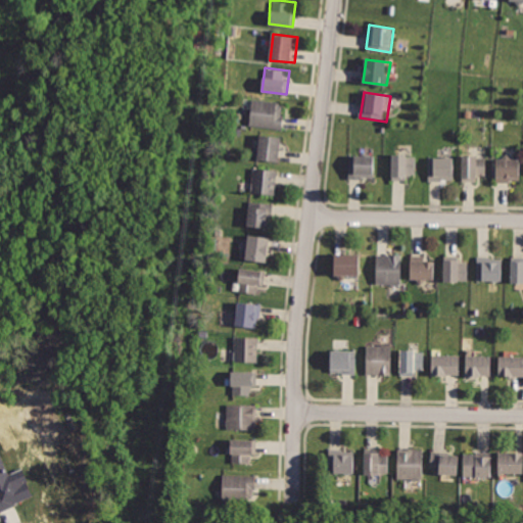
[(255,102),(252,127),(284,131),(287,106),(255,102)]
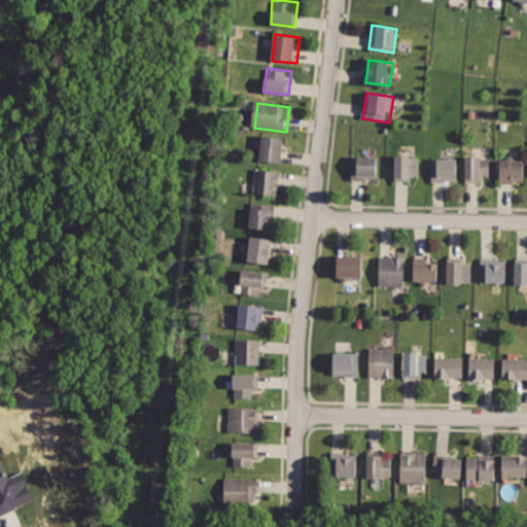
[(261,136),(258,159),(282,162),(285,139),(261,136)]
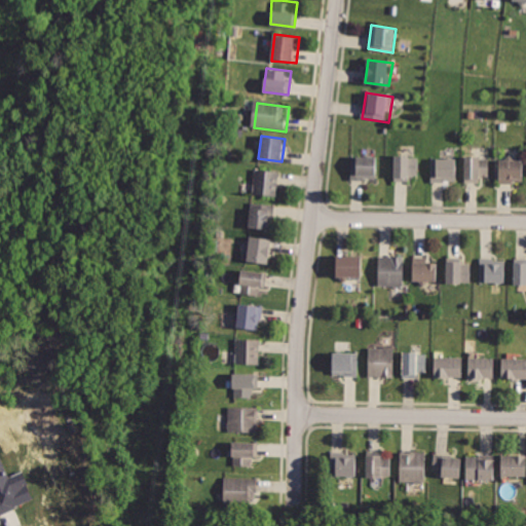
[(390,155),(390,184),(409,184),(409,177),(418,177),(418,155),(390,155)]
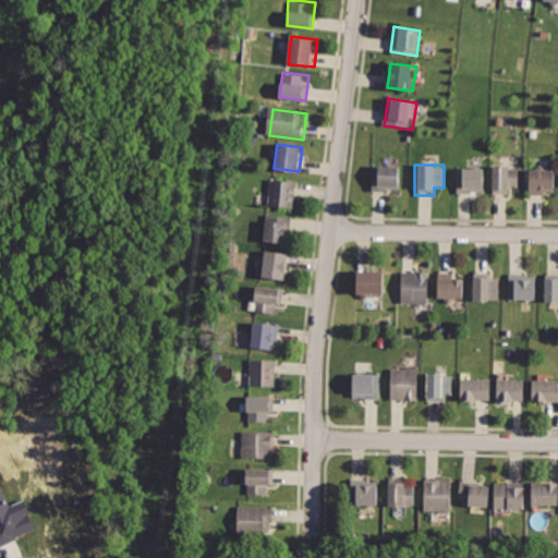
[(457,167),(457,196),(484,195),(483,166),(457,167)]
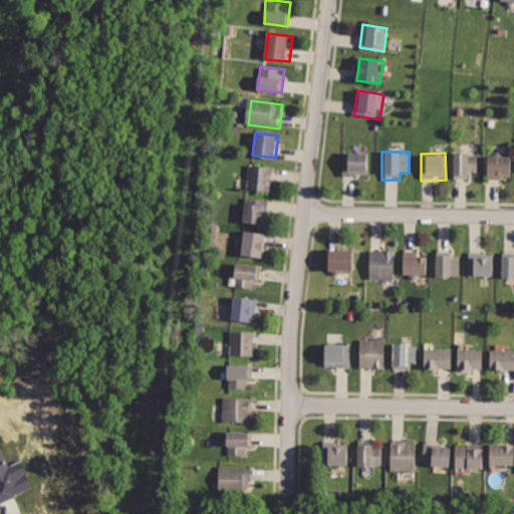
[(452,154),(452,178),(481,177),(480,153),(452,154)]
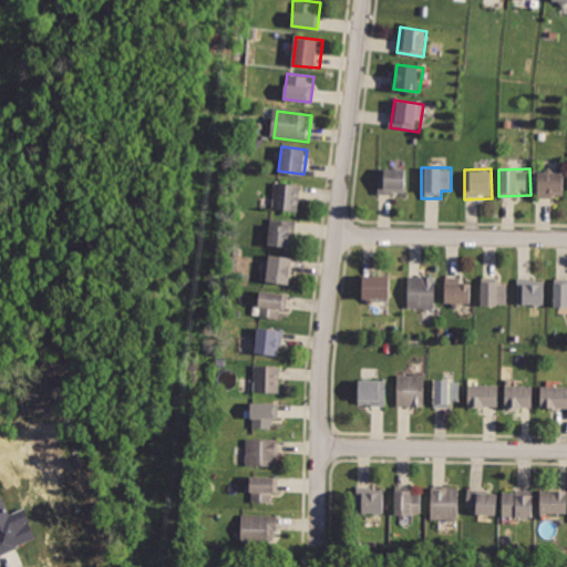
[(380,171),(380,197),(410,197),(410,171),(380,171)]
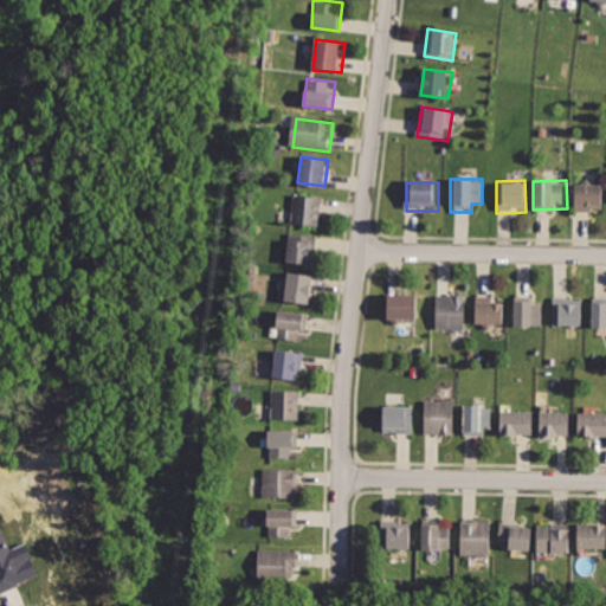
[(574,184),(574,214),(605,213),(604,184),(574,184)]
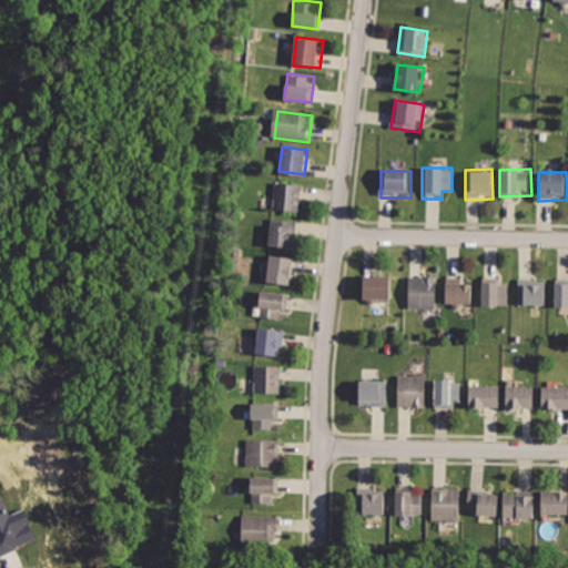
[(277,182),(274,209),(297,213),(302,185),(277,182)]
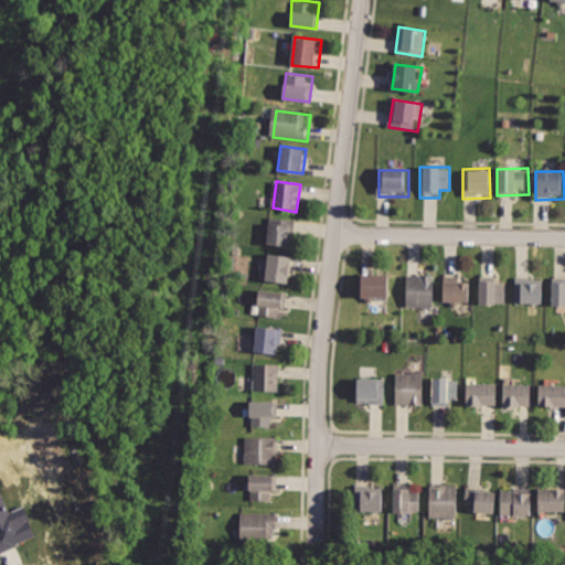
[(272,216),(268,245),(294,248),(297,220),(272,216)]
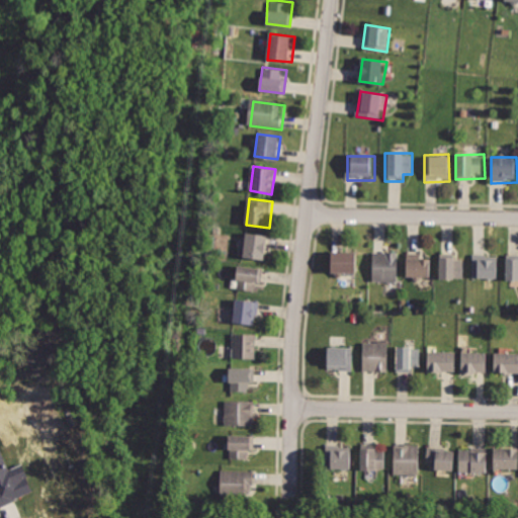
[(247,233),(244,258),(268,261),(271,236),(247,233)]
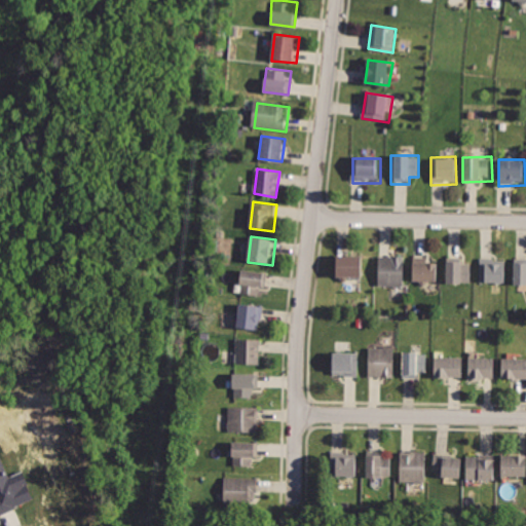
[(334,255),(334,279),(363,278),(363,254),(334,255)]
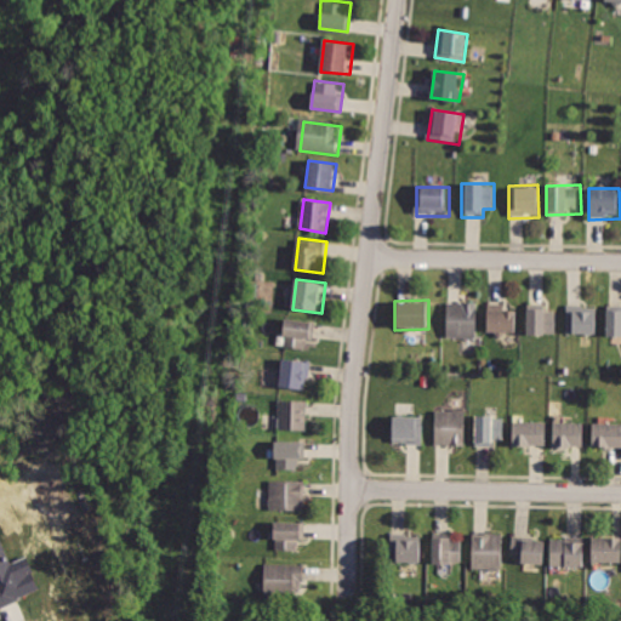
[(448,339),(478,339),(477,301),(446,302),(448,339)]
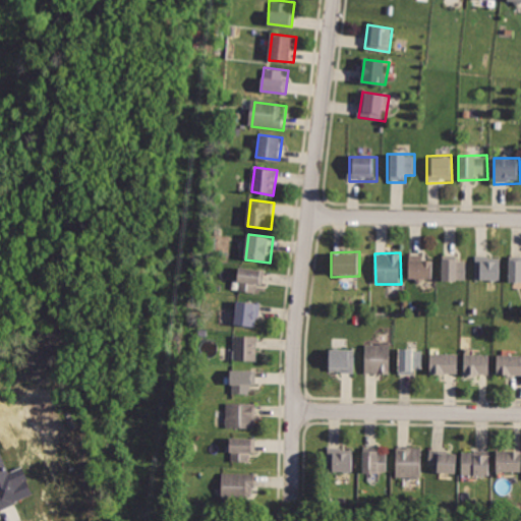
[(408,253),(407,278),(433,280),(435,255),(408,253)]
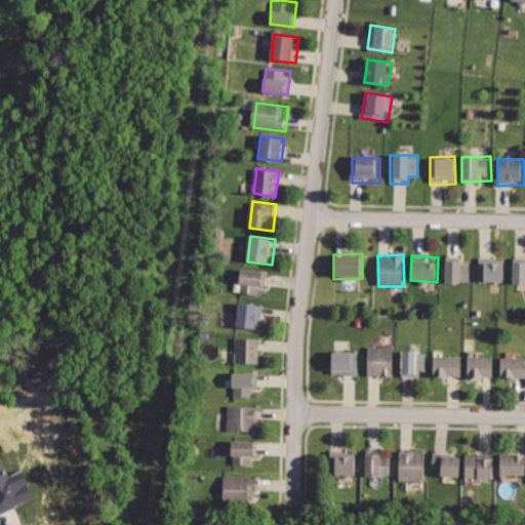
[(480,256),(480,280),(505,281),(505,257),(480,256)]
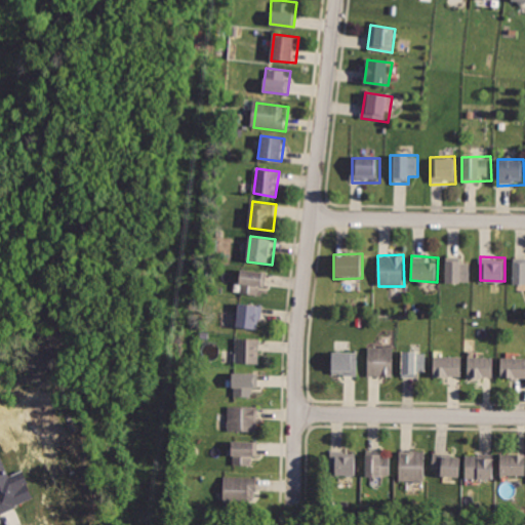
[(445,259),(444,281),(469,282),(470,260),(445,259)]
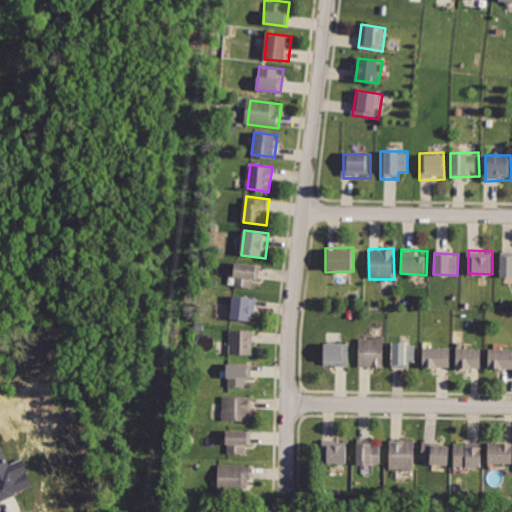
[(511,253),(498,254),(499,276),(511,275),(511,253)]
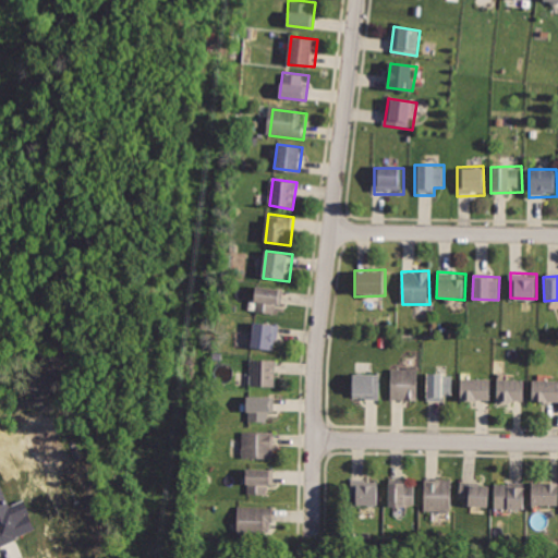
[(256,284),(254,311),(273,313),(274,305),(283,306),(286,289),(256,284)]
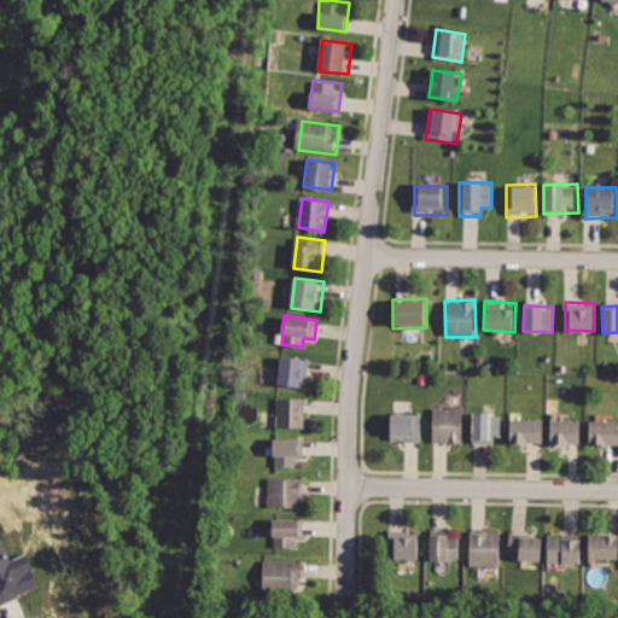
[(281,355),(278,383),(305,386),(309,360),(281,355)]
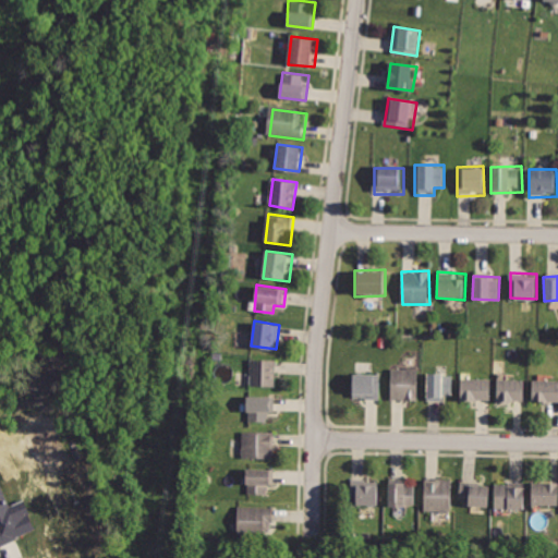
[(247,360),(249,386),(275,386),(275,360),(247,360)]
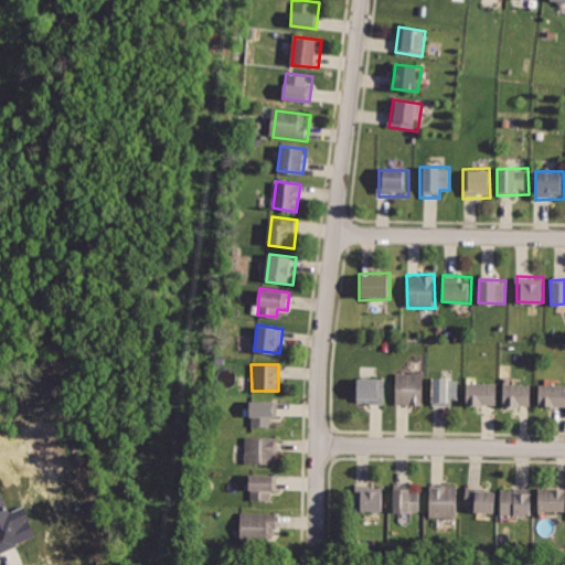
[(396,373),(397,406),(424,405),(423,372),(396,373)]
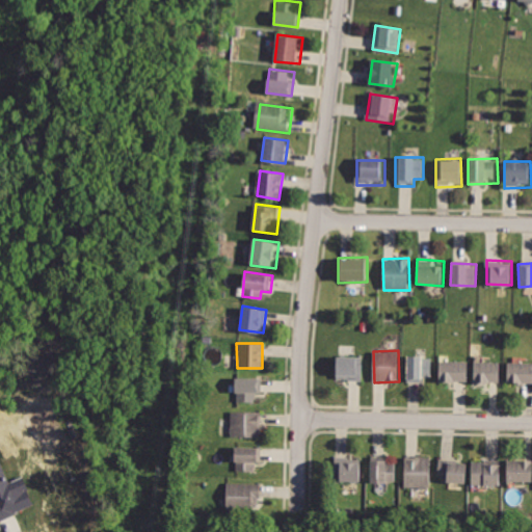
[(406,355),(406,381),(435,381),(435,356),(406,355)]
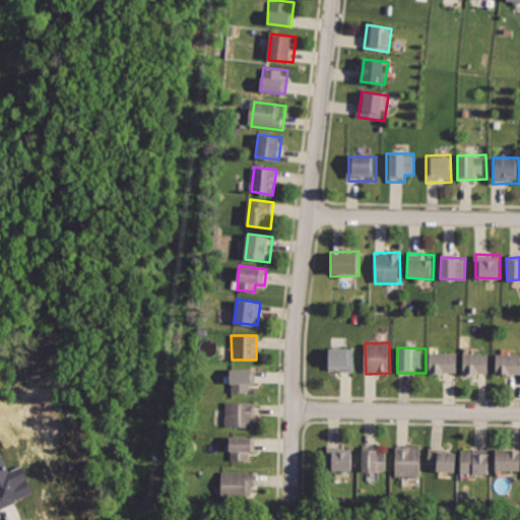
[(330,349),(329,371),(354,372),(355,350),(330,349)]
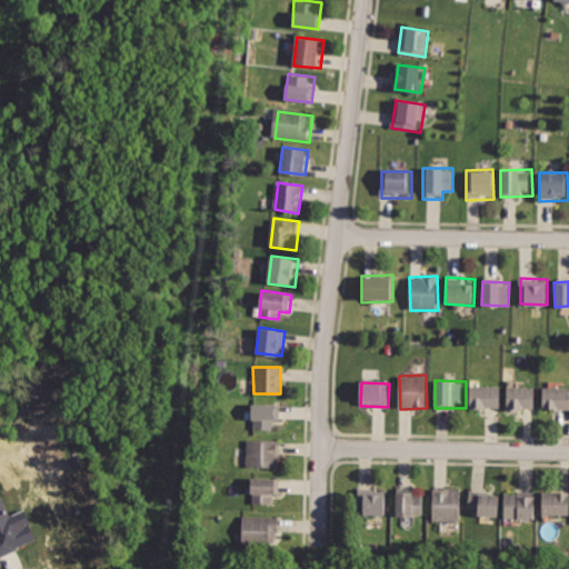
[(471,385),(471,408),(501,408),(501,385),(471,385)]
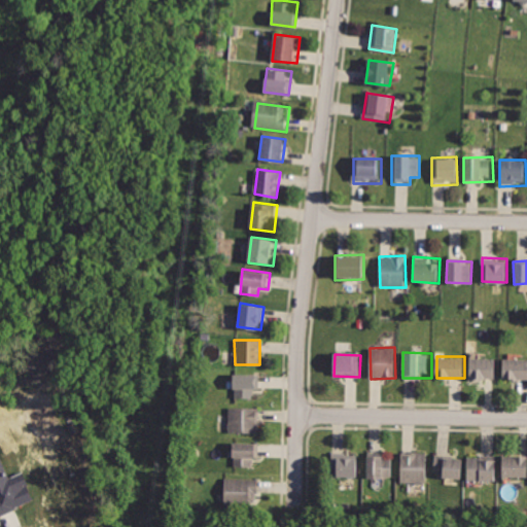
[(472,356),(470,380),(494,381),(496,358),(472,356)]
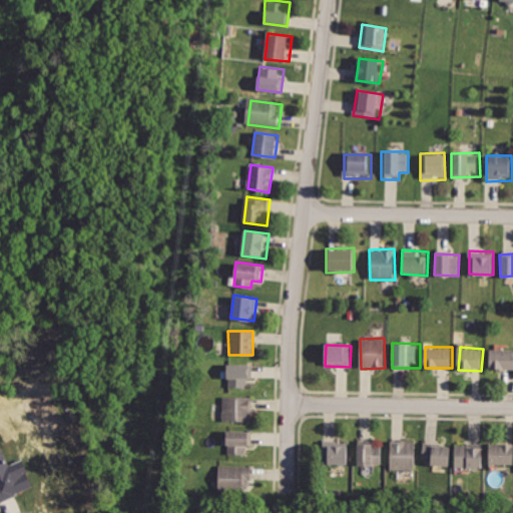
[(512,348),(489,348),(489,371),(512,371),(512,348)]
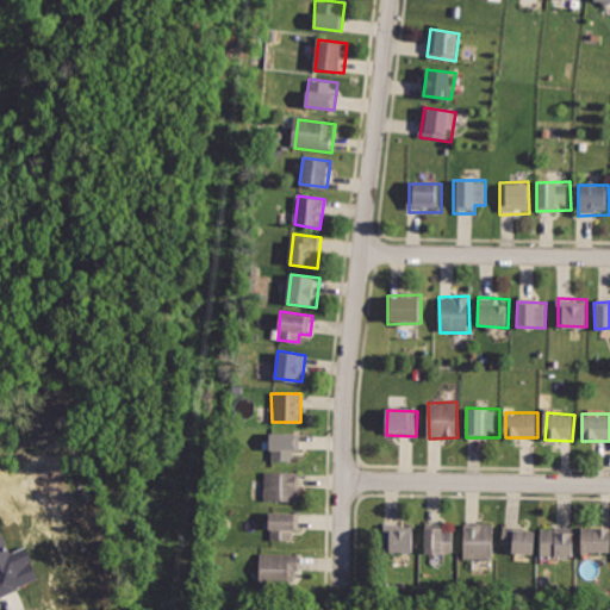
[(273,433),(273,459),(294,459),(294,450),(302,450),(302,433),(273,433)]
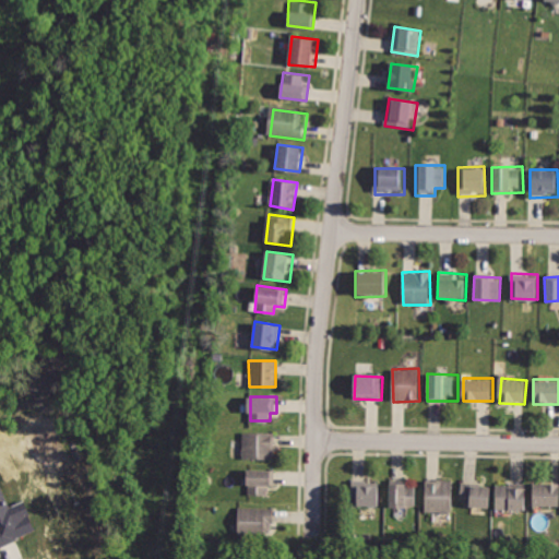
[(246,431),(246,458),(276,459),(276,432),(246,431)]
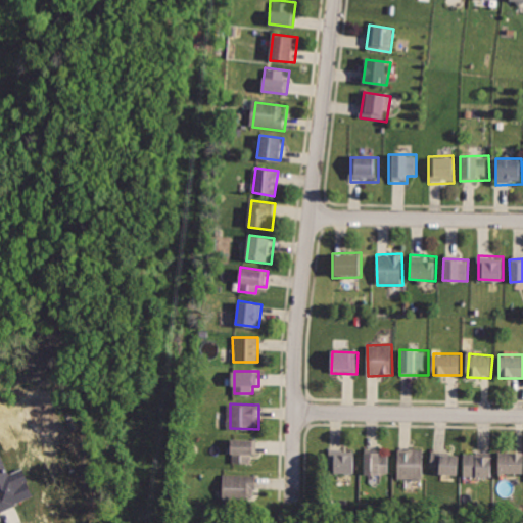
[(232,439),(232,462),(255,463),(255,439),(232,439)]
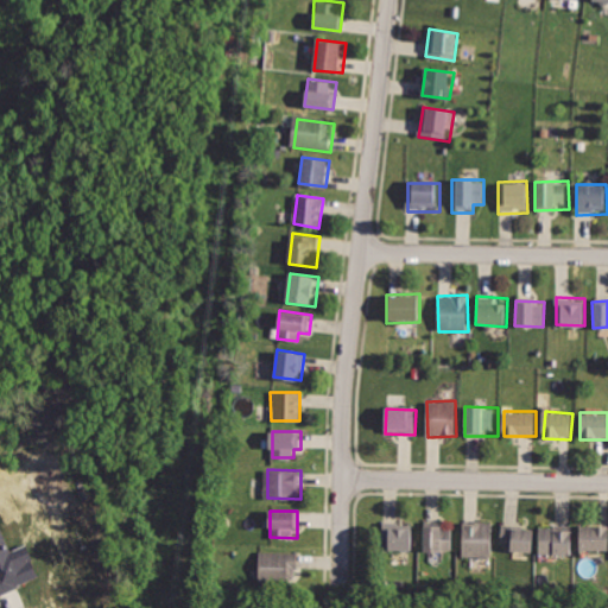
[(382,523),(382,551),(416,551),(416,523),(382,523)]
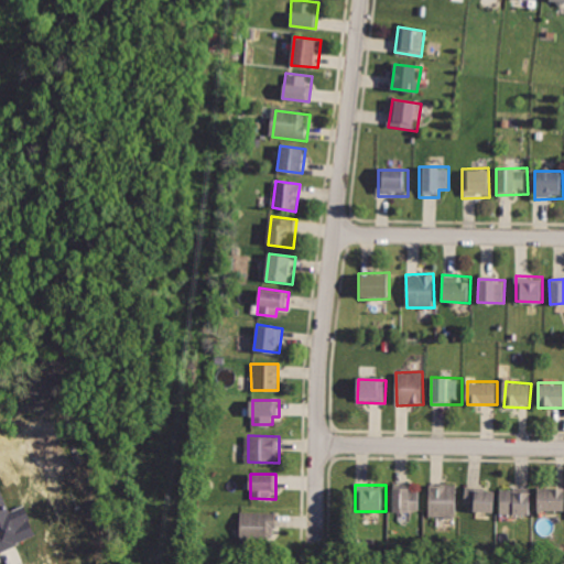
[(389,488),(390,512),(419,511),(418,487),(389,488)]
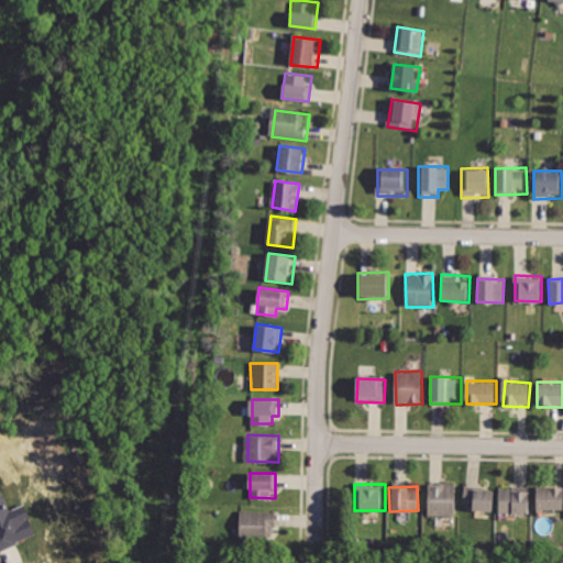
[(427,486),(427,514),(454,514),(454,486),(427,486)]
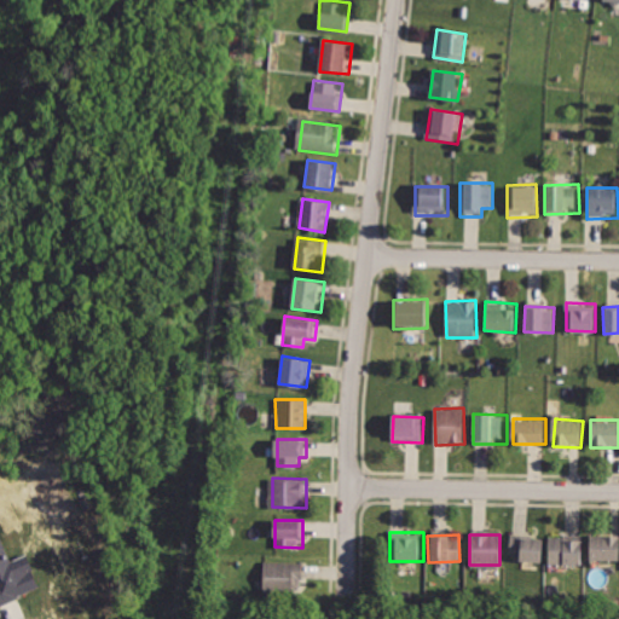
[(512,534),(512,562),(542,562),(542,534),(512,534)]
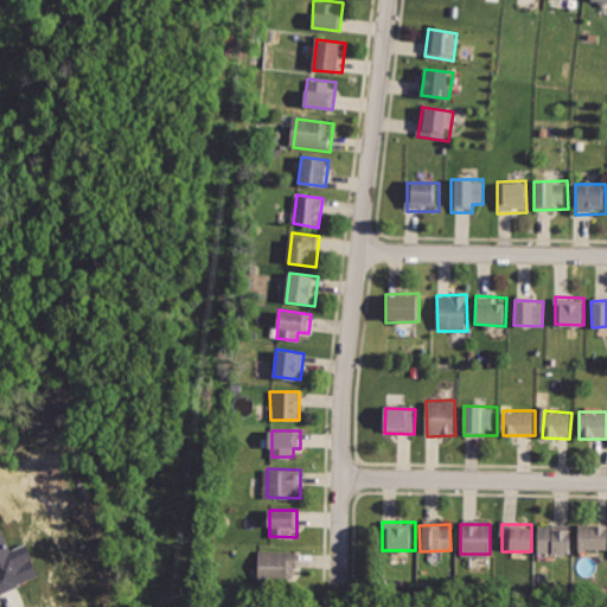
[(606,525),(579,525),(579,550),(606,550),(606,525)]
